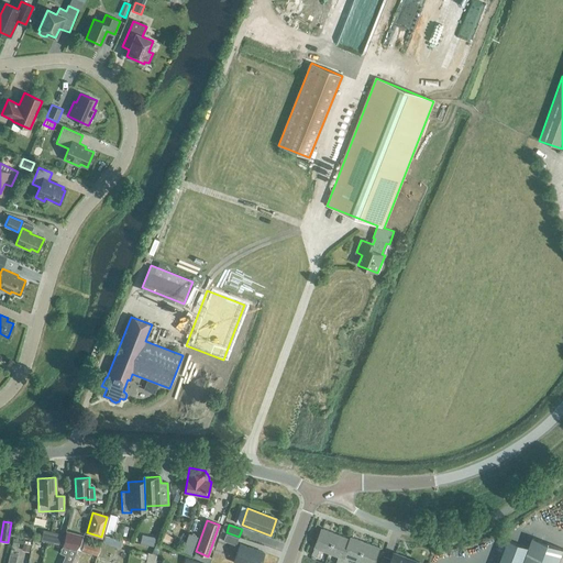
[(319,549),(329,552),(335,533),(322,528),(315,548),(312,554),(317,555),(319,549)]
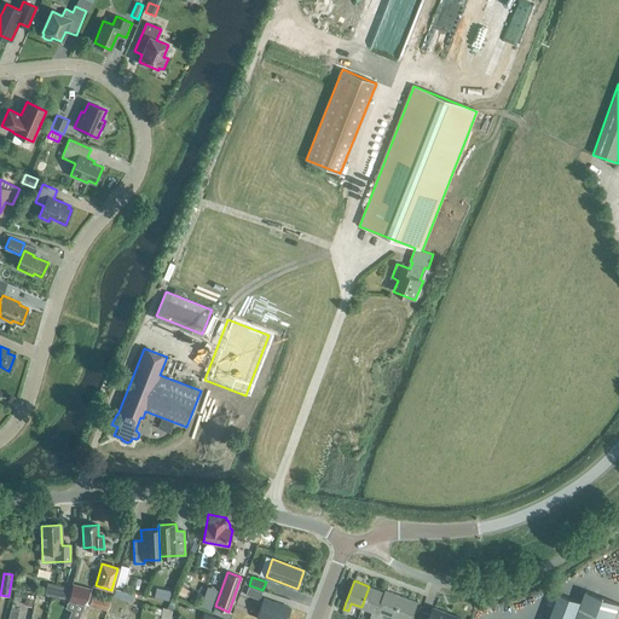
[(73,584),(68,600),(85,605),(91,589),(73,584)]
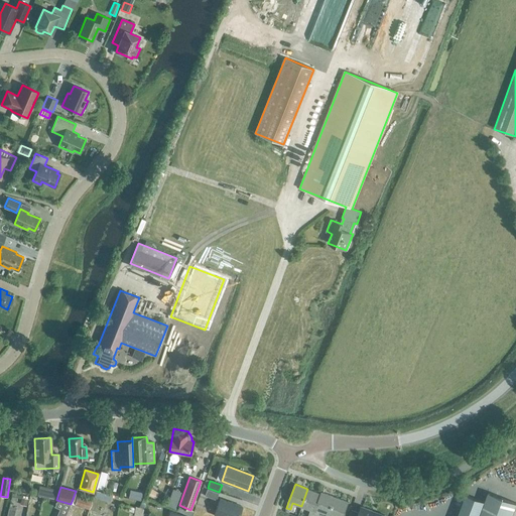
[(49,489),(47,498),(54,499),(56,490),(49,489)]
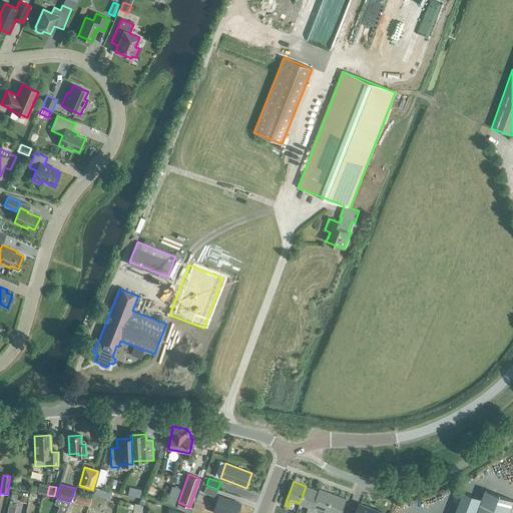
[(158,490),(150,486),(146,492),(154,497),(158,490)]
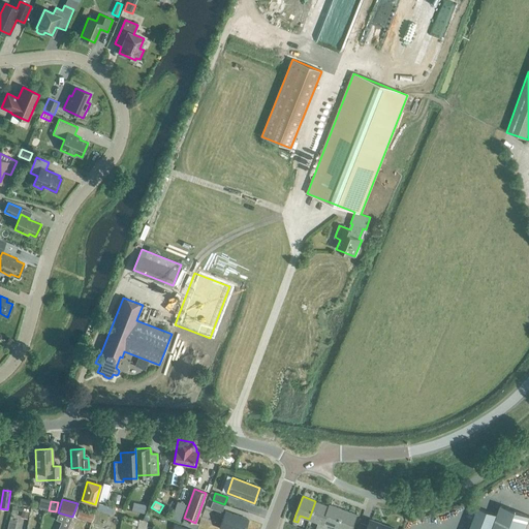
[(221,512),(224,505),(212,501),(210,508),(221,512)]
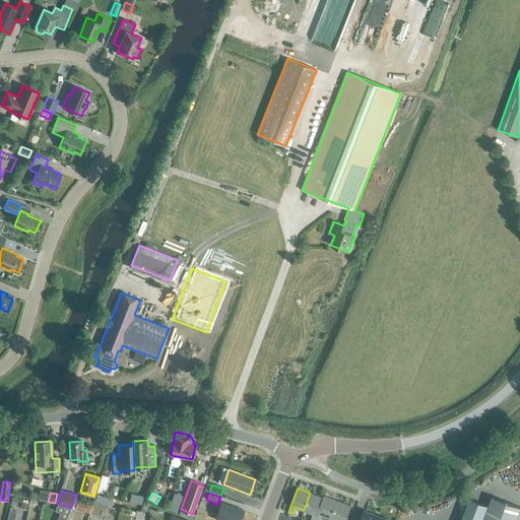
[(323,498),(310,493),(304,510),(313,514),(310,519),(315,519),(316,519),(315,519),(323,498)]
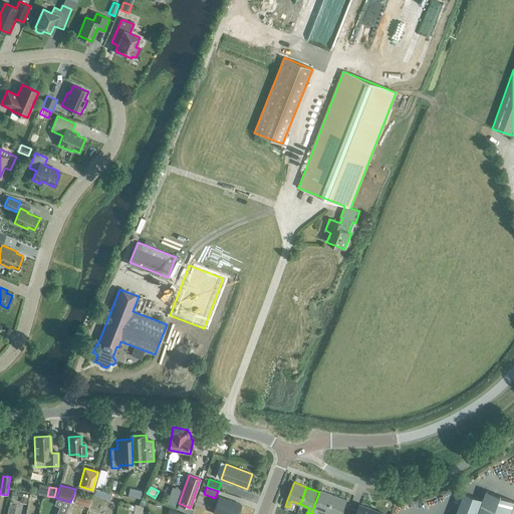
[(320,490),(319,492),(311,513),(312,513),(316,513),(318,509),(327,512),(333,495),(320,490)]
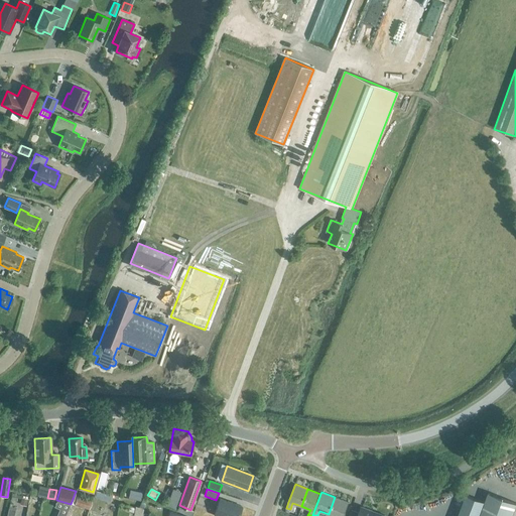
[(466,495),(458,515),(511,515),(515,504),(515,503),(488,493),(485,502),(466,495)]
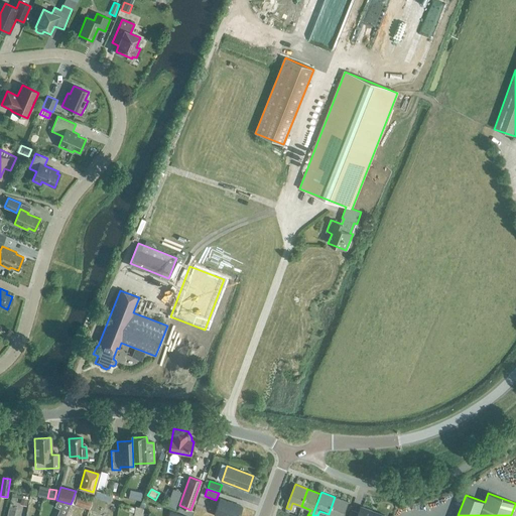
[(83,514),(88,515),(92,500),(78,495),(75,506),(84,509),(83,514)]
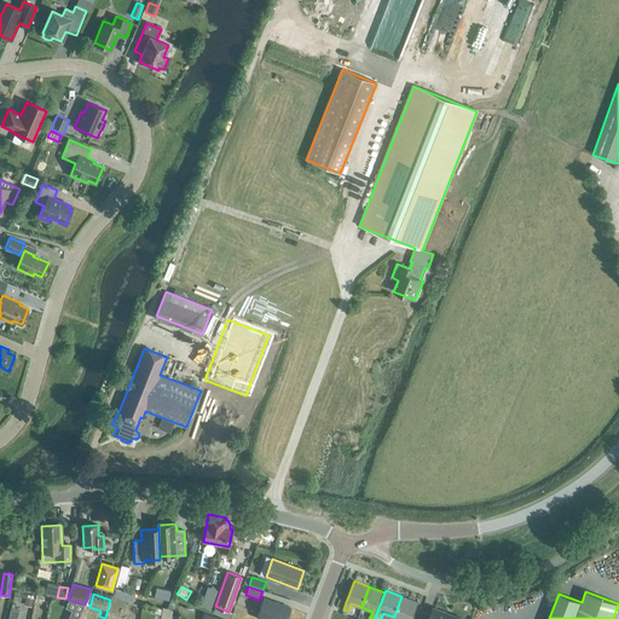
[(401,596),(394,617),(399,618),(411,618),(417,602),(401,596)]
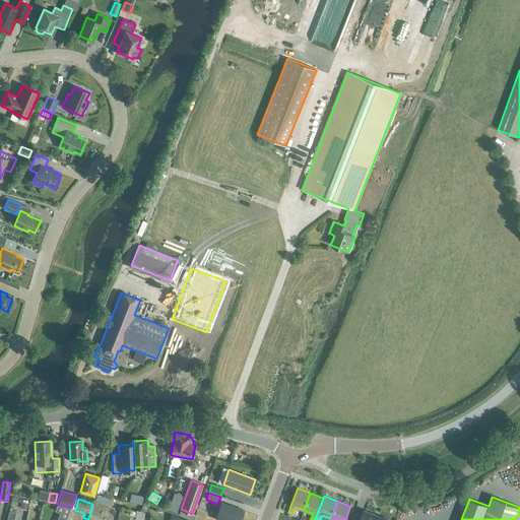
[(217,519),(240,519),(244,511),(221,503),(215,519),(217,519)]
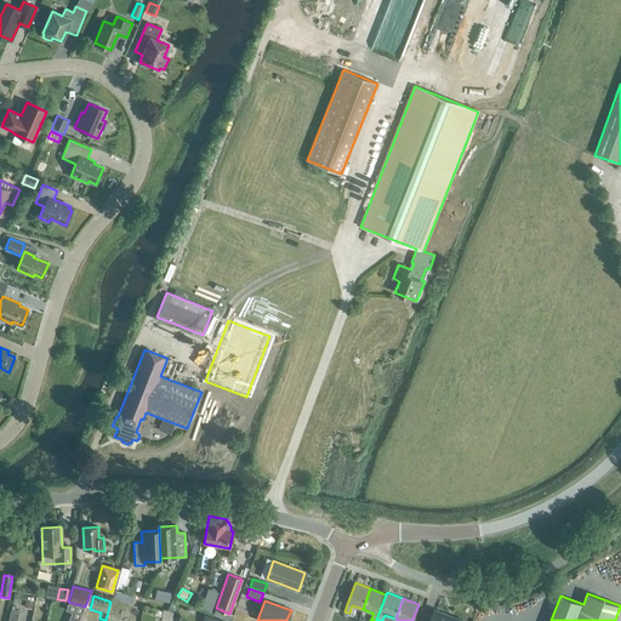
[(462,620),(463,620),(434,610),(429,620),(462,620)]
